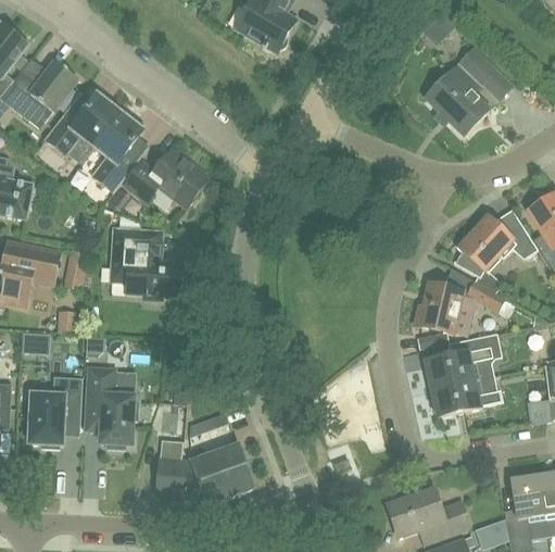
[(250,0),(234,28),(262,45),(261,47),(264,49),(265,47),(275,52),(277,49),(281,48),(284,46),(286,42),(286,39),(285,36),(294,20),(284,13),(291,0),(250,0)]
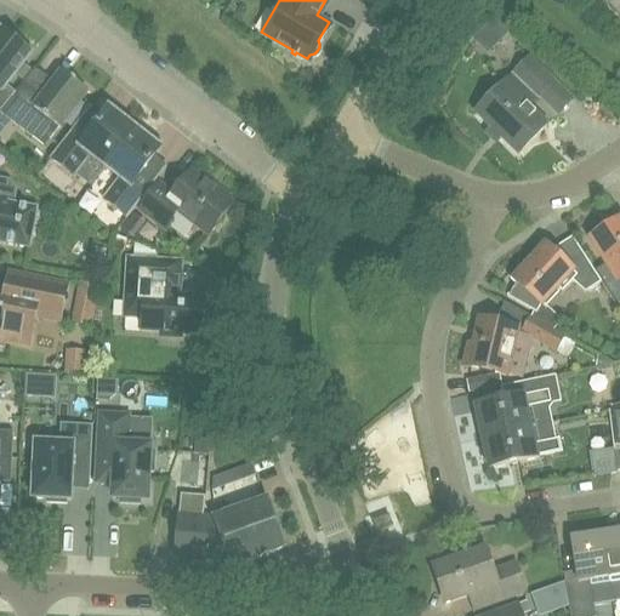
[(483,24),(498,39),(508,28),(493,13),(483,24)]
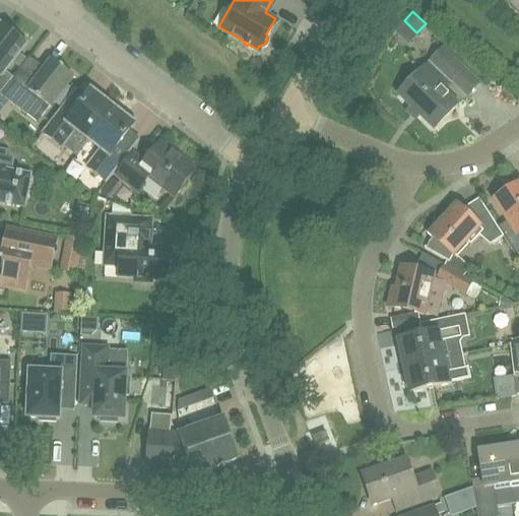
[(0,88),(8,78),(0,72),(24,41),(22,39),(22,36),(14,29),(11,30),(0,22),(0,88)]
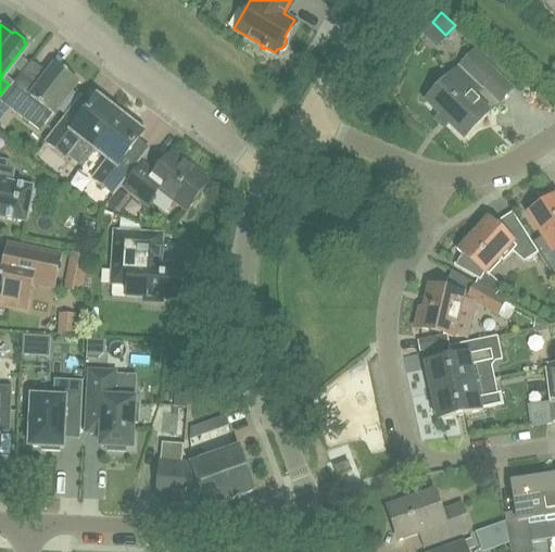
[(480,82),(481,83),(494,70),(472,49),(459,62),(461,63),(452,73),(451,72),(426,97),(463,134),(488,109),(470,91),(480,82)]
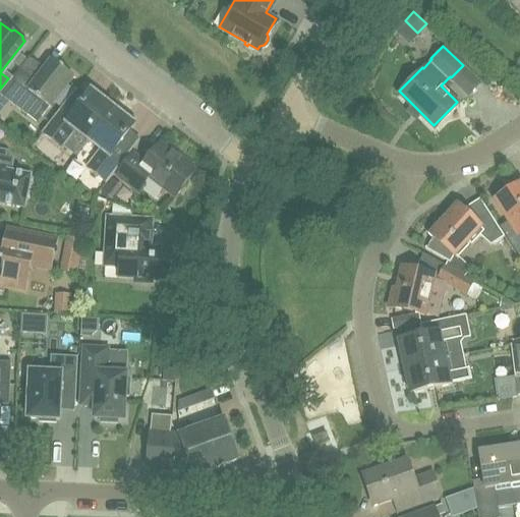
[(8,78),(0,89),(0,108),(8,99),(25,112),(38,96),(48,104),(71,73),(62,66),(61,62),(57,59),(52,59),(50,57),(34,79),(17,66),(8,78)]
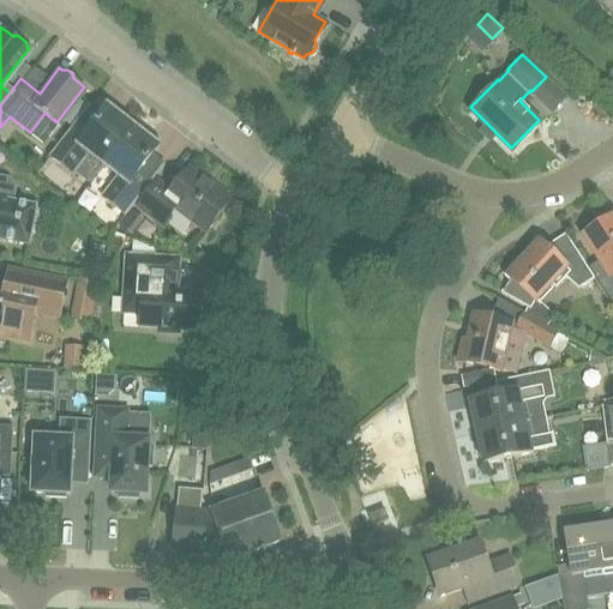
[(88,151),(102,162),(132,124),(121,116),(125,113),(112,102),(108,106),(106,103),(100,110),(88,101),(48,152),(72,172),(88,151)]
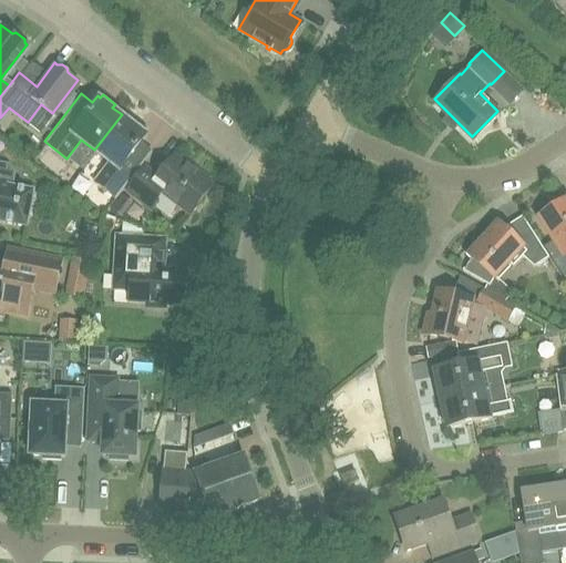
[(122,114),(94,150),(106,160),(92,178),(114,195),(150,150),(139,141),(145,133),(143,131),(145,128),(133,118),(130,121),(122,114)]
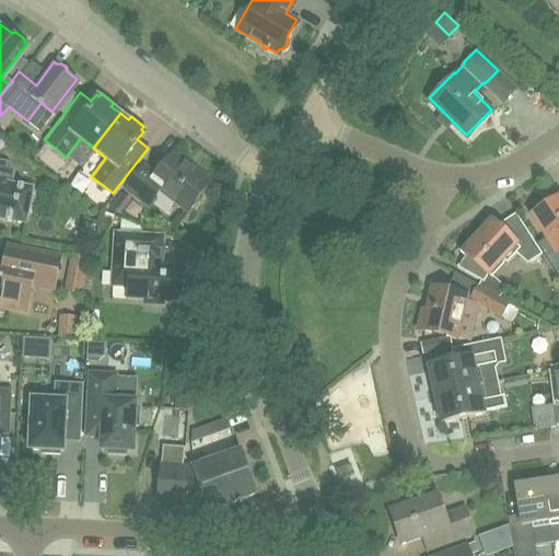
[(141,163),(124,186),(147,204),(159,187),(186,209),(208,182),(205,178),(205,175),(197,170),(194,171),(170,152),(153,173),(141,163)]
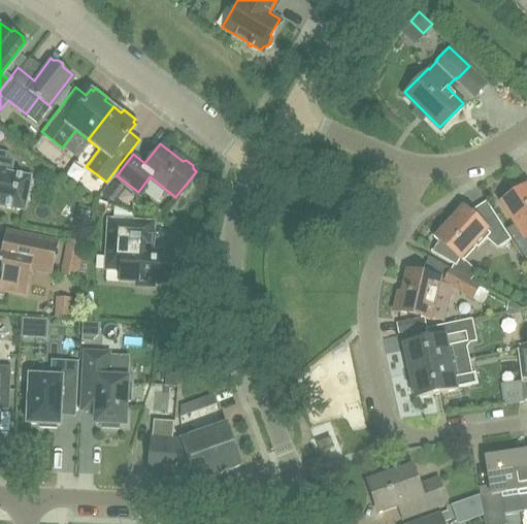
[(0,203),(24,208),(25,207),(24,207),(30,174),(0,168),(0,203)]
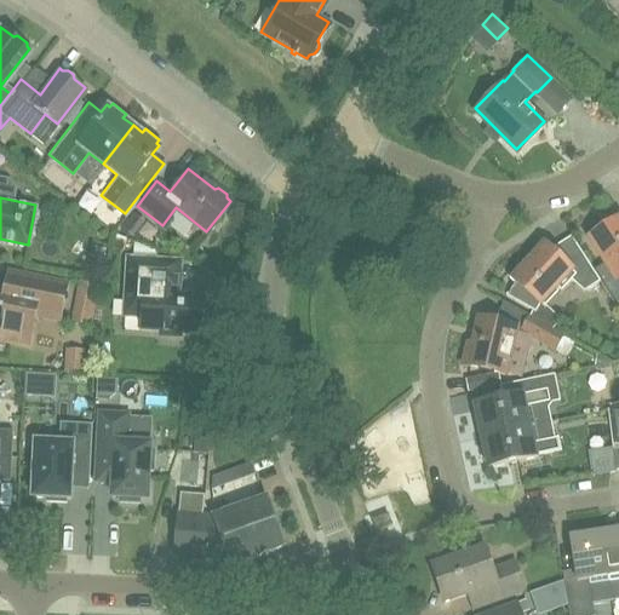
[(618,214),(590,234),(618,277),(618,275),(618,214)]
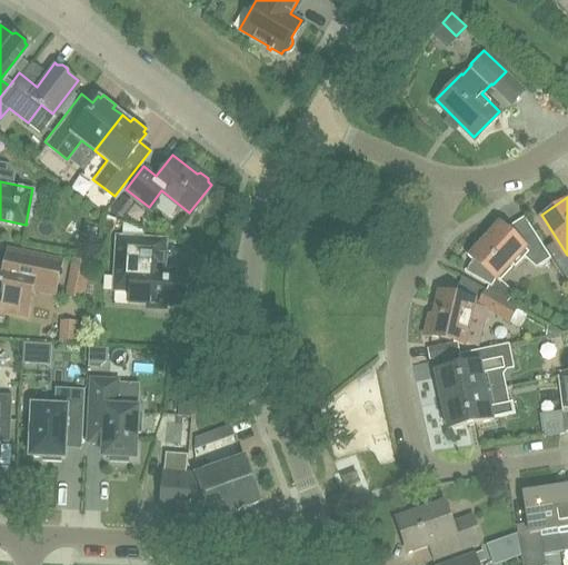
[(519,240),(505,227),(499,222),(471,254),(475,257),(470,261),(470,263),(467,268),(465,267),(464,269),(491,284),(492,283),(491,283),(495,276),(496,277),(510,260),(515,265),(524,255),(536,265),(550,256),(534,230),(519,240)]
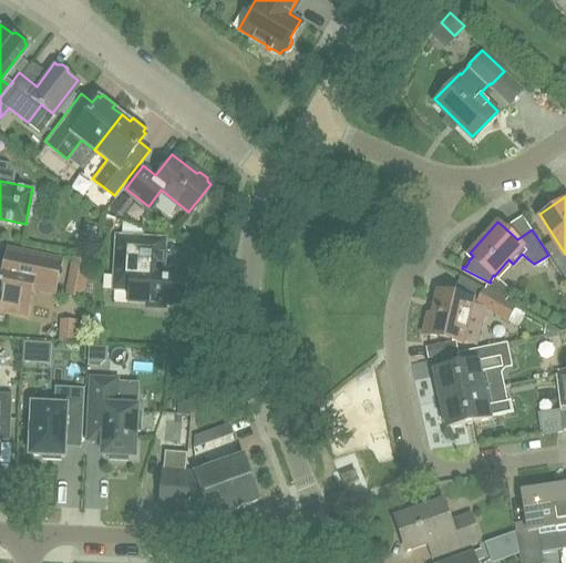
[(166,236),(143,235),(115,234),(112,289),(129,289),(129,299),(145,300),(145,304),(162,305),(162,302),(181,303),(182,297),(184,294),(185,292),(186,288),(186,283),(185,280),(183,276),(183,268),(164,267),(166,236)]
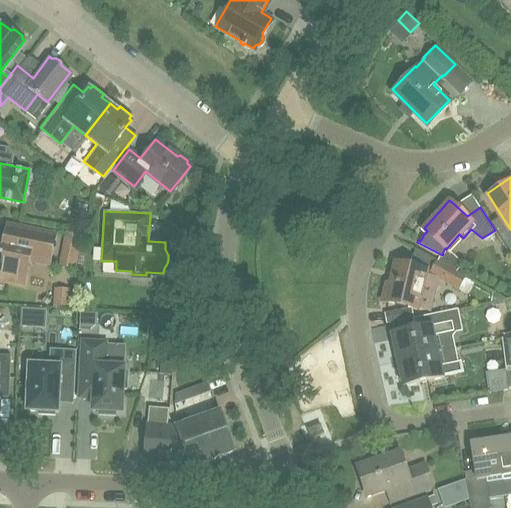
[(23,281),(27,261),(47,265),(53,232),(7,223),(4,239),(0,237),(0,270),(7,272),(5,278),(23,281)]
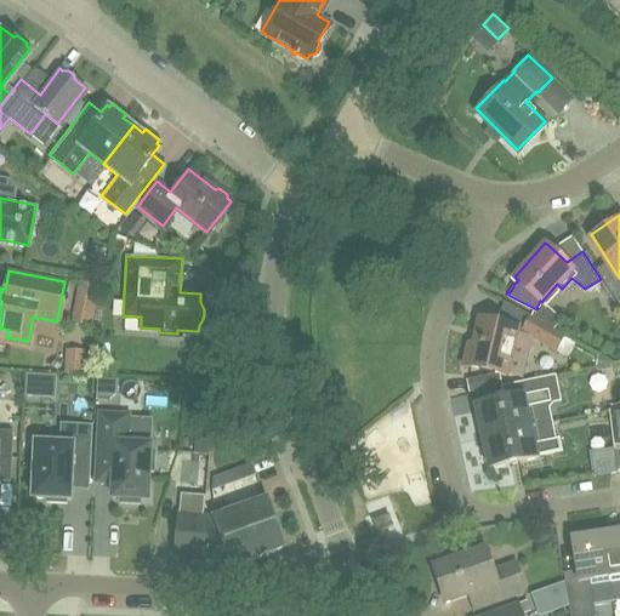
[(78,278),(70,319),(91,323),(98,283),(78,278)]
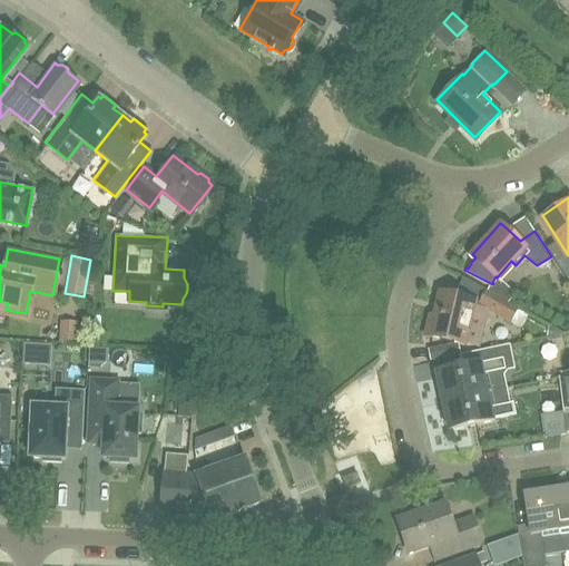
[(508,300),(487,288),(484,286),(477,301),(488,308),(509,319),(519,325),(527,312),(516,306),(517,305),(508,300)]
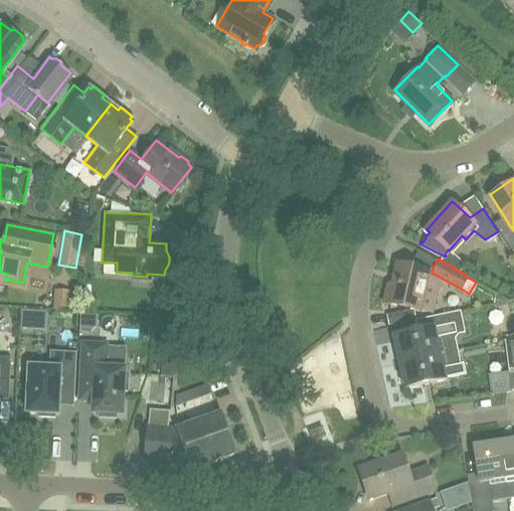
[(397,263),(392,284),(387,282),(383,300),(388,301),(419,308),(429,271),(429,270),(412,266),(397,263)]
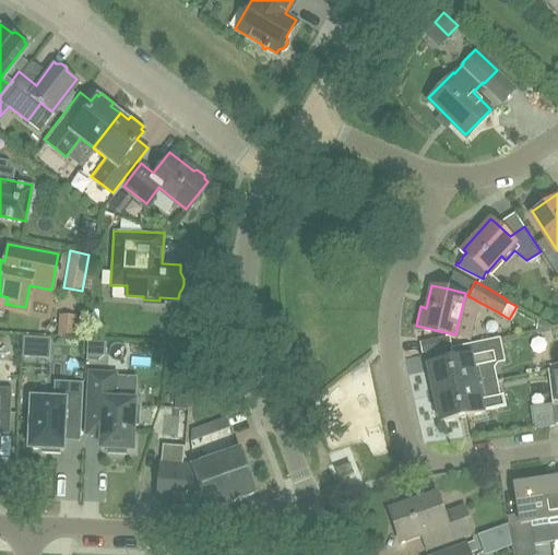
[(62,314),(62,334),(82,334),(82,314),(62,314)]
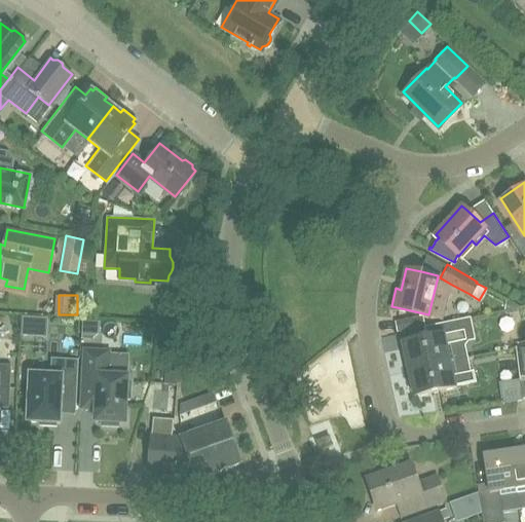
[(426,337),(403,342),(409,368),(449,359),(446,343),(466,339),(476,337),(471,314),(442,321),(445,333),(426,337)]
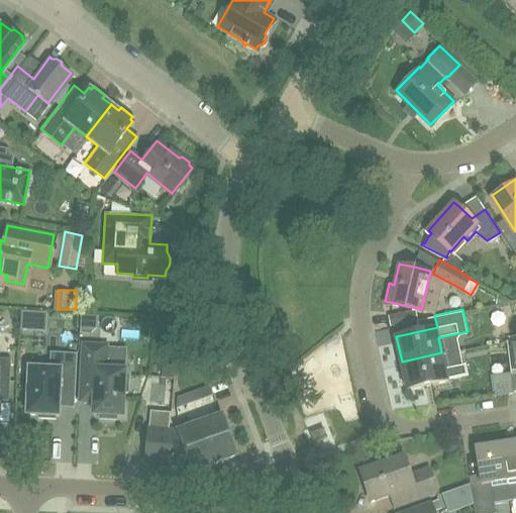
[(24,328),(48,329),(48,311),(24,311),(24,328)]
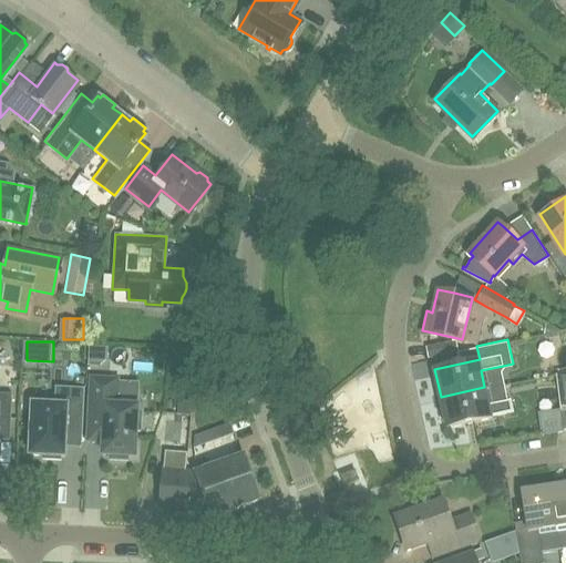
[(93,345),(92,364),(110,365),(111,346),(93,345)]
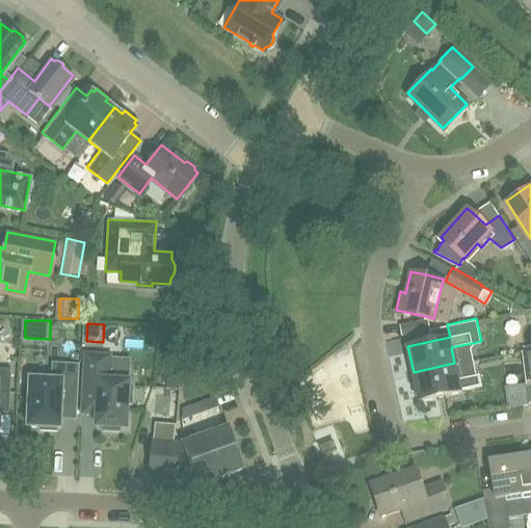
[(530,345),(520,348),(524,379),(530,378),(530,345)]
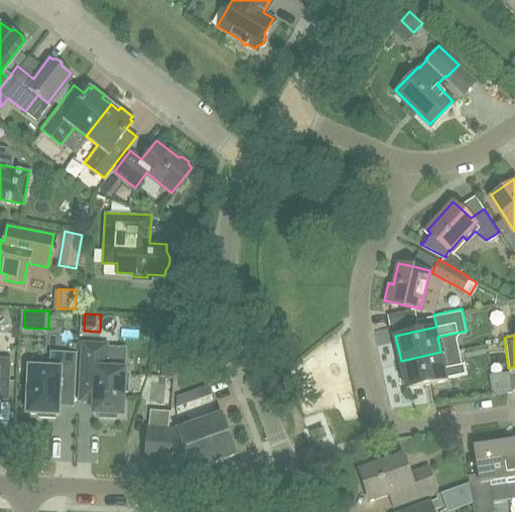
[(105,344),(82,343),(79,401),(93,402),(92,411),(98,411),(98,415),(116,416),(116,412),(121,412),(123,389),(127,389),(128,372),(124,372),(124,368),(104,367),(105,344)]
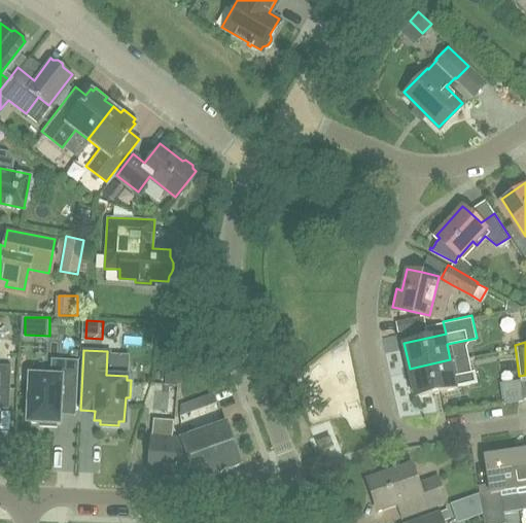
[(29,373),(27,420),(38,420),(38,423),(56,424),(56,421),(59,421),(61,388),(75,389),(76,360),(51,359),(51,374),(29,373)]
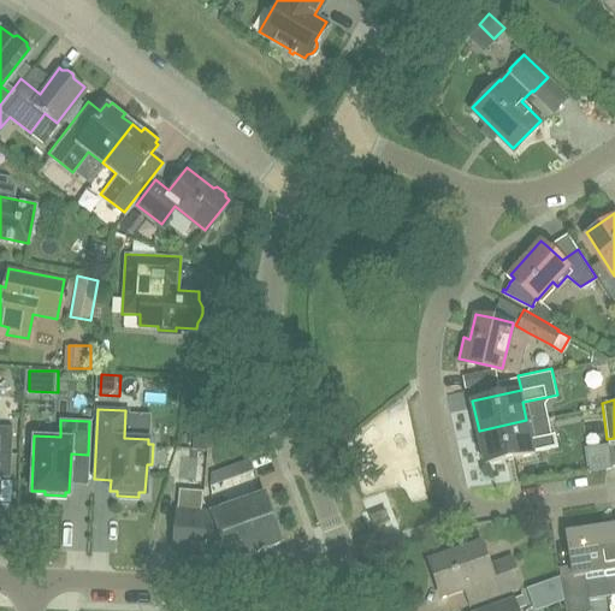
[(526,420),(479,431),(485,462),(559,446),(555,431),(530,437),(526,420)]
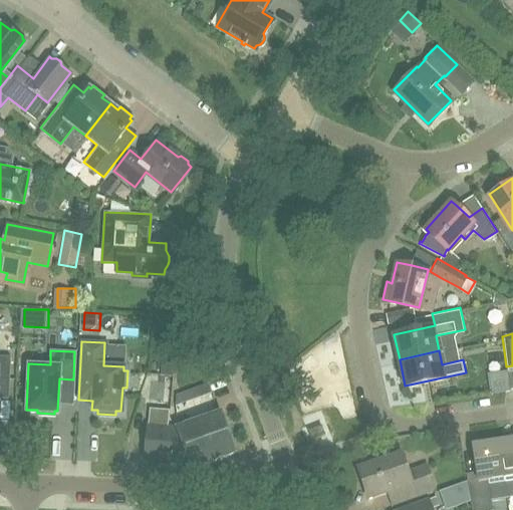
[(0,377),(8,378),(9,356),(0,355),(0,377)]
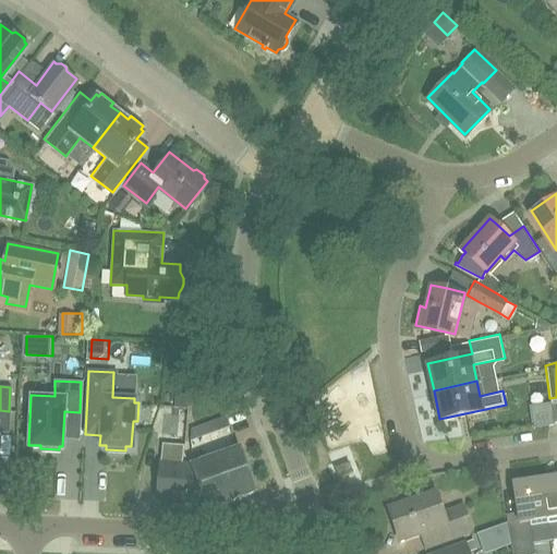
[(192,461),(181,460),(183,444),(161,442),(157,497),(206,502),(207,506),(255,490),(240,446),(192,461)]
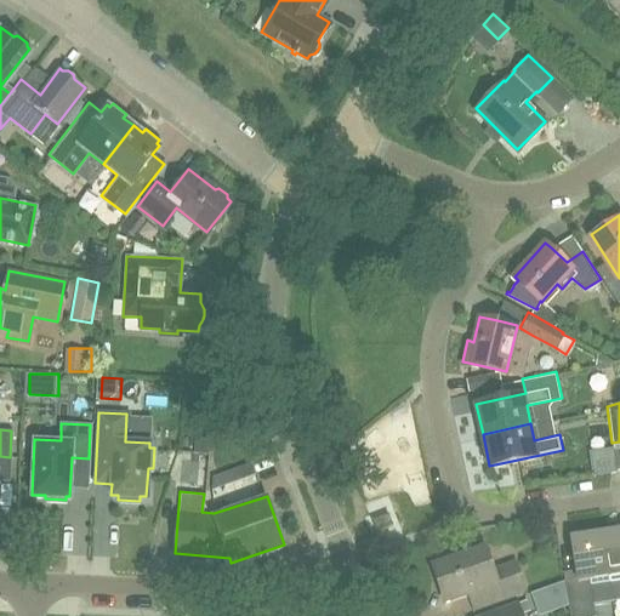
[(376,529),(392,522),(388,511),(371,517),(376,529)]
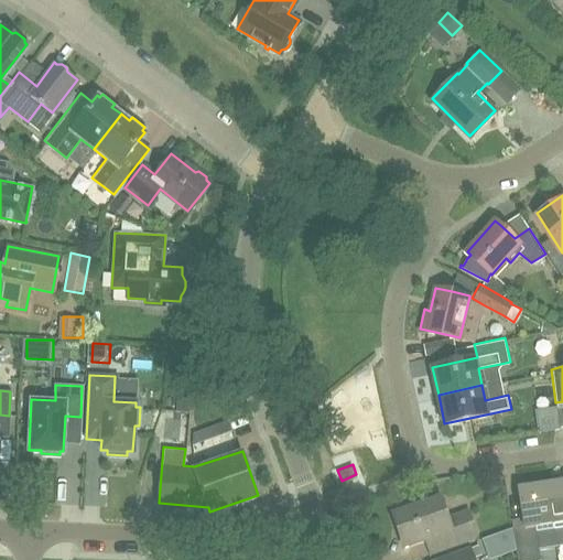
[(562,477),(549,481),(554,521),(562,519),(562,477)]
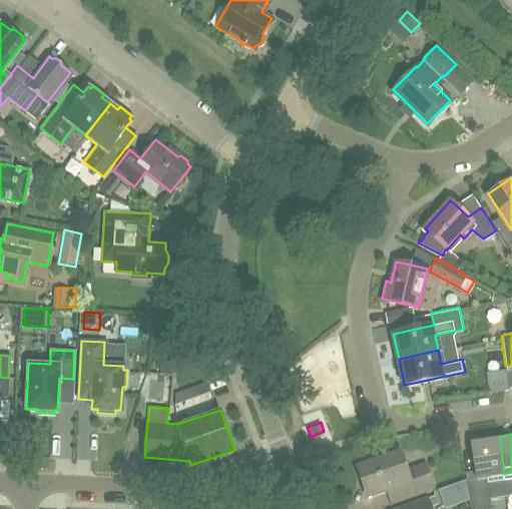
[(478,478),(468,479),(471,508),(482,508),(493,507),(488,476),(504,474),(499,437),(472,441),(478,478)]
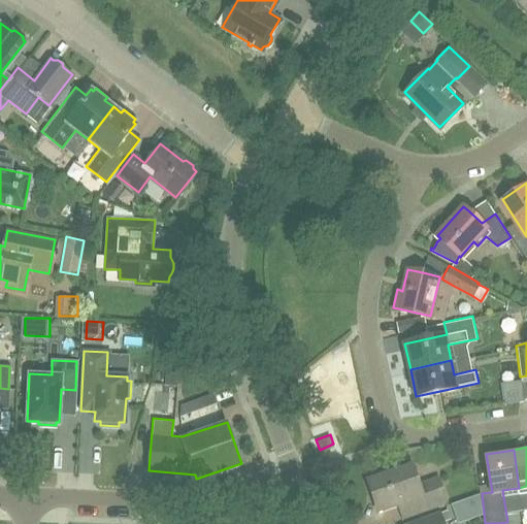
[(402,516),(447,500),(437,476),(419,483),(412,463),(367,479),(379,511),(397,503),(402,516)]
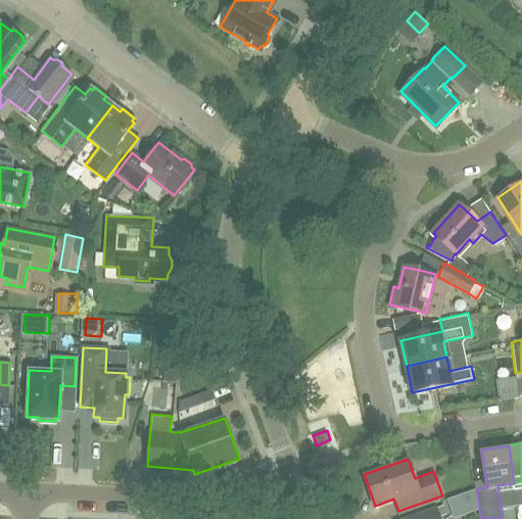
[(445,512),(442,504),(413,514),(414,518),(440,518),(438,514),(445,512)]
